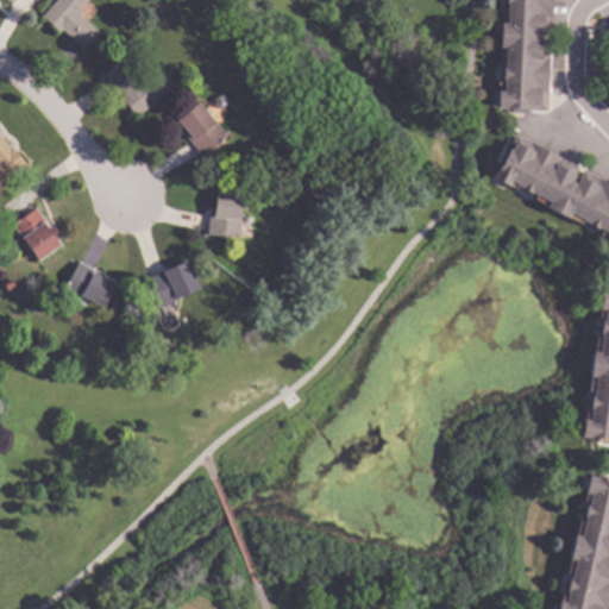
[(90,0),(80,13),(101,32),(86,49),(64,30),(61,33),(43,18),(57,0),(90,0)]
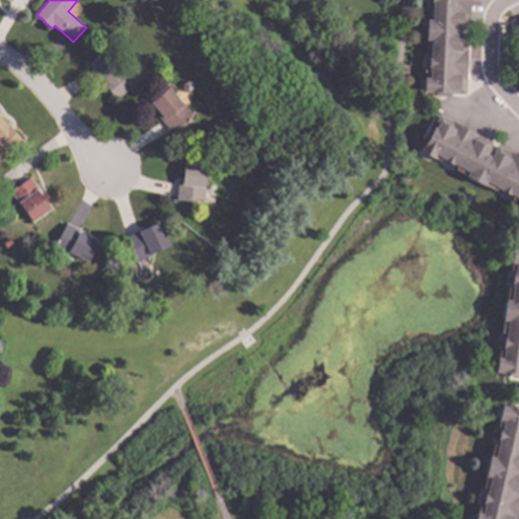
[(471,0),(467,94),(426,92),(427,76),(432,76),(434,40),(428,39),(429,19),(434,19),(435,0),(471,0)]
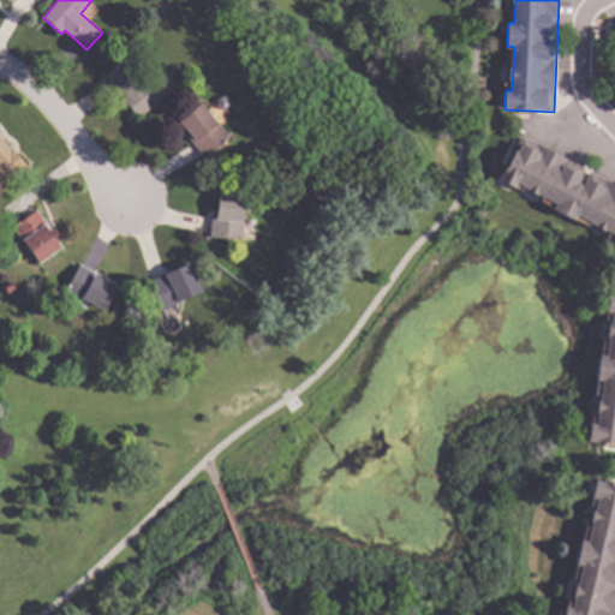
[(144,81),(160,67),(177,87),(141,118),(124,99),(125,97),(106,76),(126,58),(144,81)]
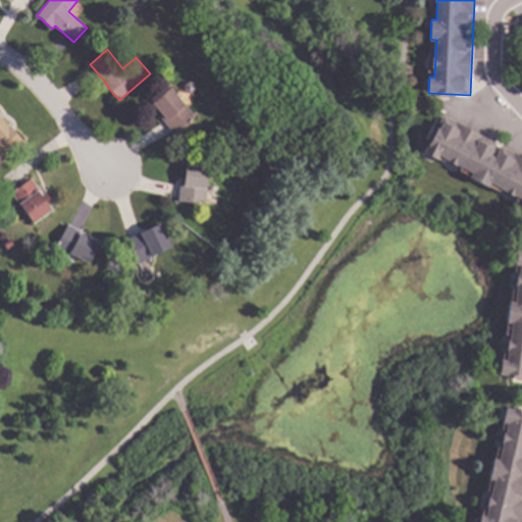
[(193,83),(196,86),(196,91),(193,93),(188,93),(185,90),(185,85),(189,83),(193,83)]
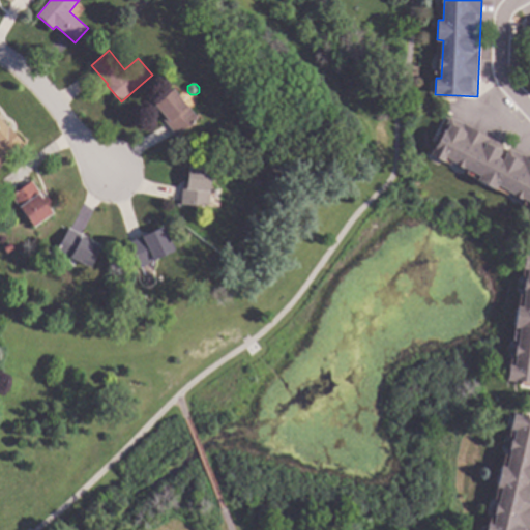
[(187,107),(189,106),(200,118),(178,137),(165,121),(168,118),(156,106),(174,91),(187,107)]
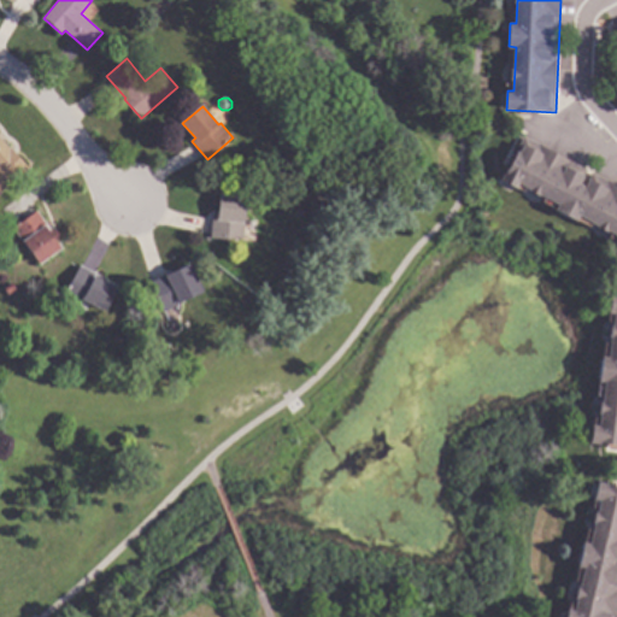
[(0,135),(11,148),(12,147),(30,166),(0,193),(0,135)]
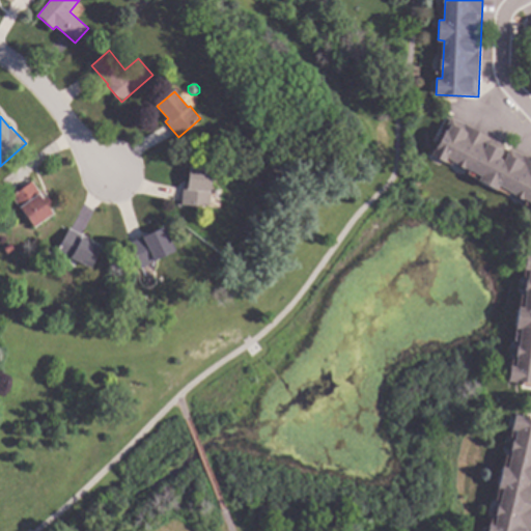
[(530,157),(530,208),(530,206),(530,201),(500,186),(498,190),(478,180),(480,175),(447,158),(445,162),(431,155),(452,116),(530,157)]
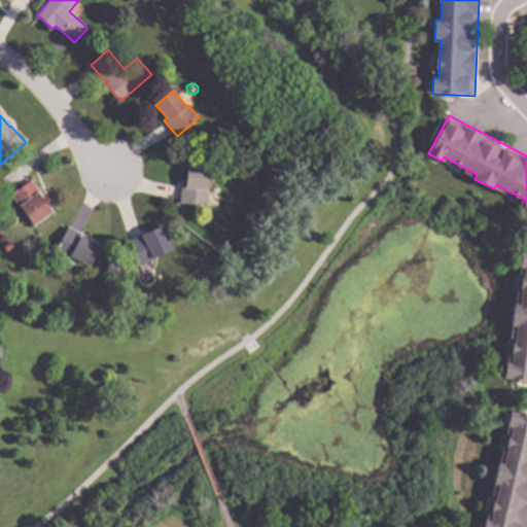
[(248,140),(245,146),(240,143),(244,137),(248,140)]
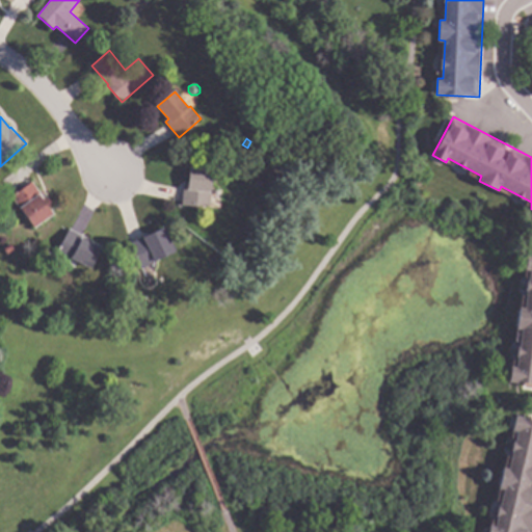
[(213,169),(211,191),(213,191),(211,208),(183,205),(186,181),(189,182),(191,167),(213,169)]
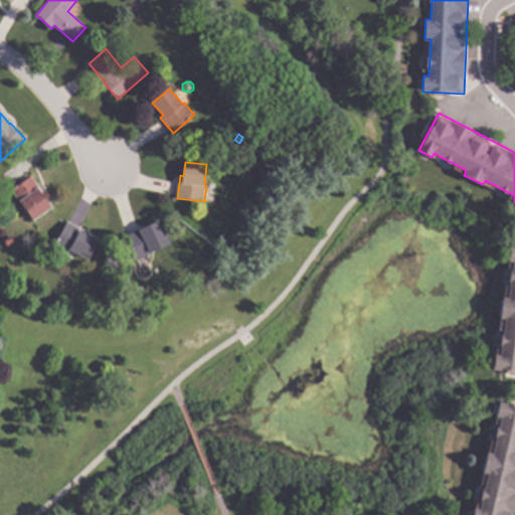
[(45,195),(44,196),(53,207),(34,221),(12,190),(32,176),(45,195)]
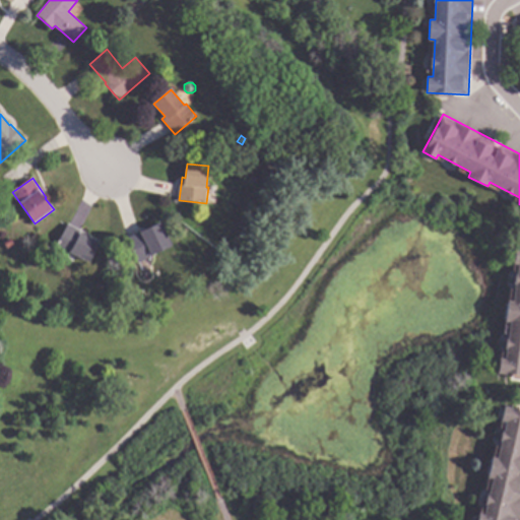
[(102,241),(88,264),(56,247),(69,222),(102,241)]
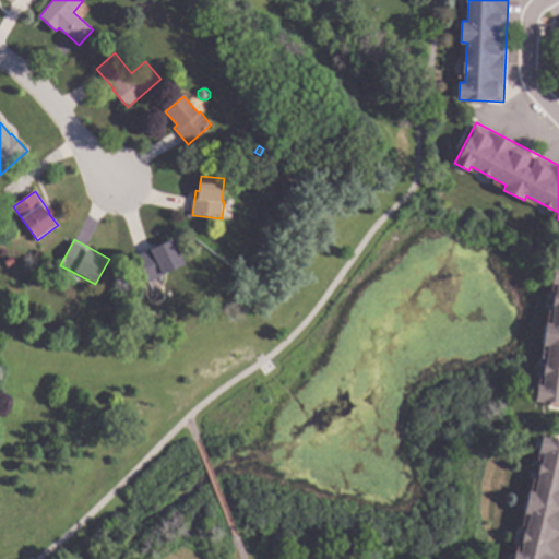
[(186,265),(150,282),(137,256),(151,249),(151,250),(174,239),(186,265)]
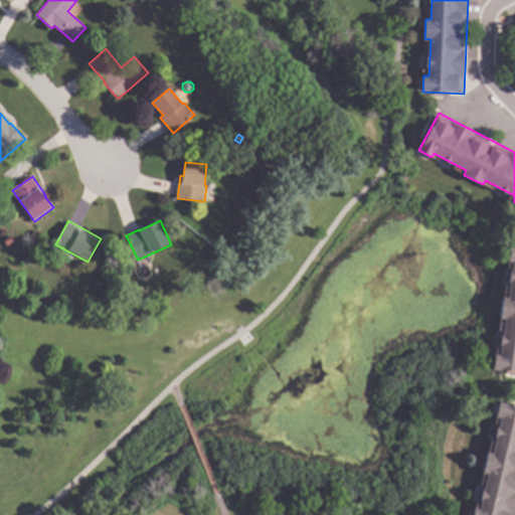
[(15,241),(8,246),(4,239),(10,235),(15,241)]
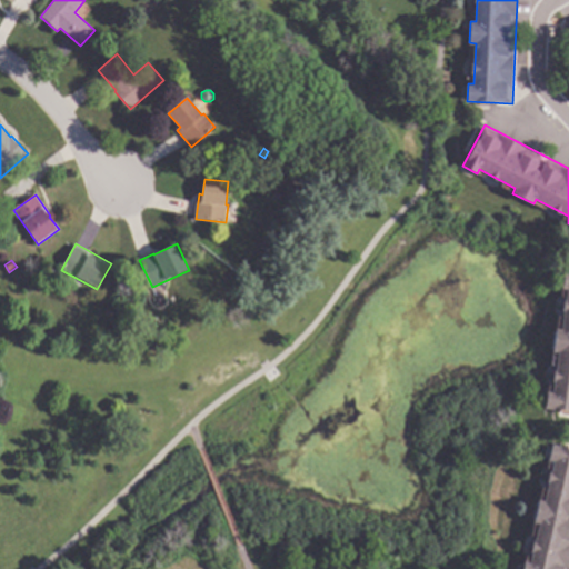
[(568,272),(568,411),(546,409),(548,391),(553,392),(559,351),(553,350),(556,328),(561,329),(567,289),(562,288),(565,272),(568,272)]
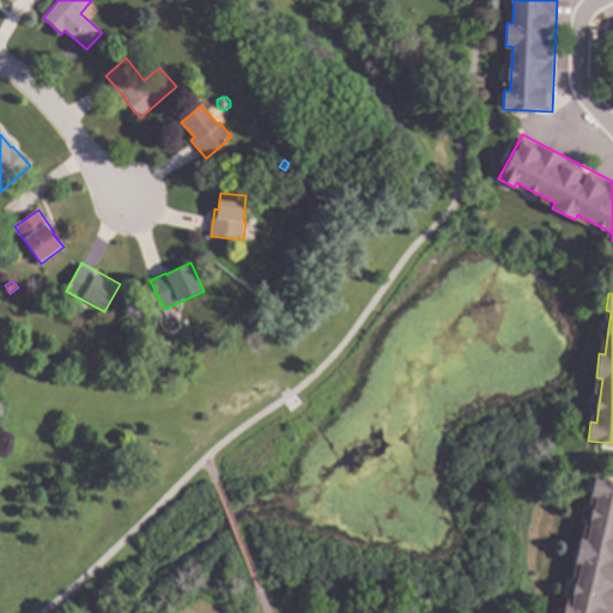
[(152,347),(140,352),(137,344),(149,339),(152,347)]
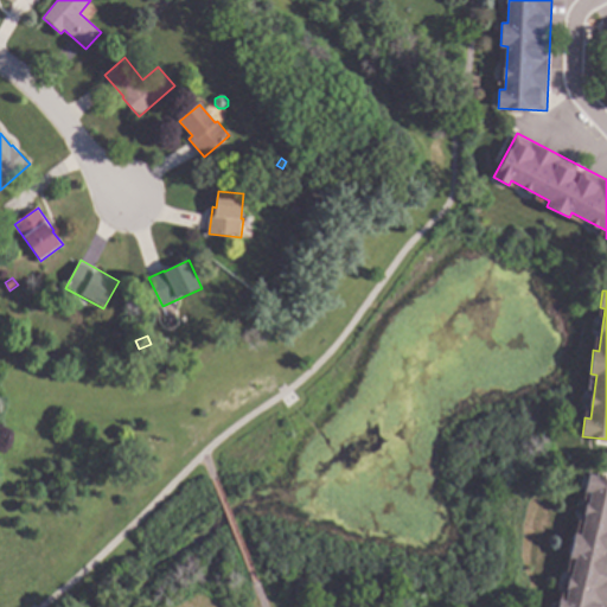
[(606,478),(606,606),(558,606),(561,599),(566,600),(575,558),(569,557),(575,534),(581,535),(592,492),(585,491),(589,474),(606,478)]
